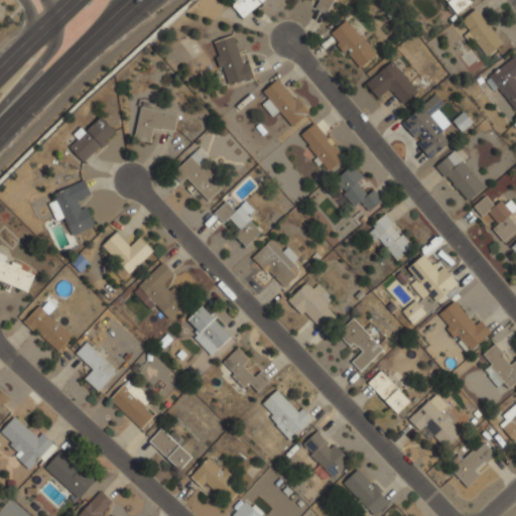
[(240,22),(264,0),(231,0),(234,3),(228,8),(240,22)]
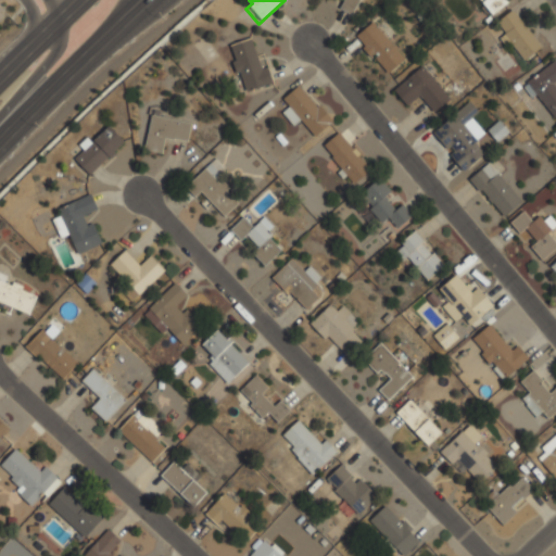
[(358,0),(344,0),(340,10),(352,15),(358,0)]
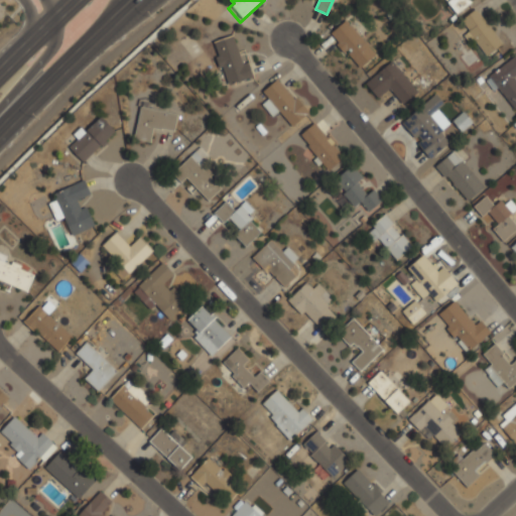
[(472,2),(470,0),(444,0),(460,14),(472,2)]
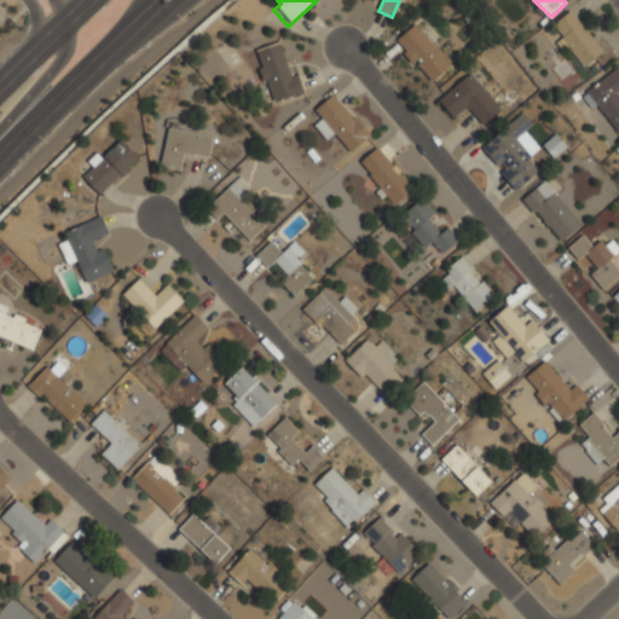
[(428,84),(450,65),(415,23),(393,41),(428,84)]
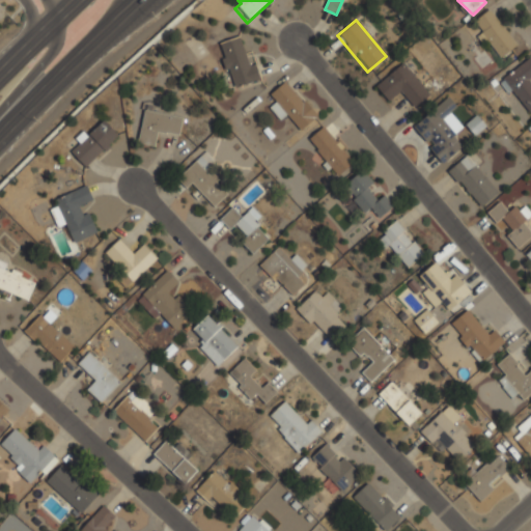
[(218,44),(233,88),(256,81),(242,35),(218,44)]
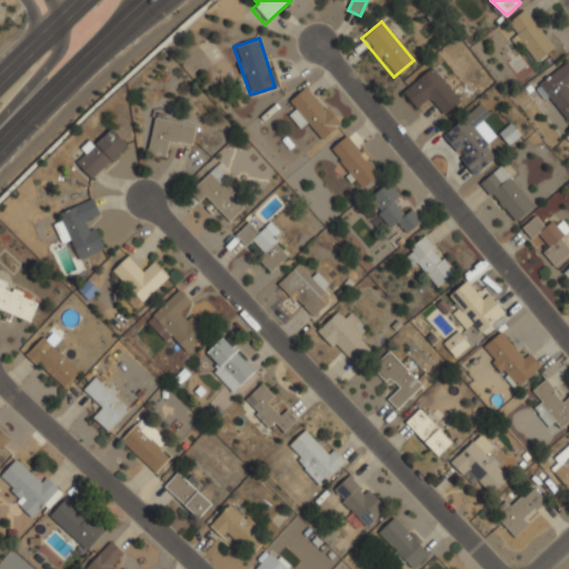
[(568,63),(568,62),(537,86),(568,128),(568,127),(568,63)]
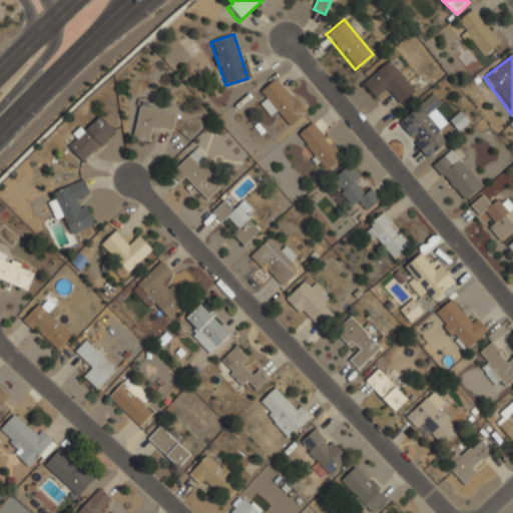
[(376,99),(386,90),(399,104),(414,91),(388,61),(363,83),(376,99)]
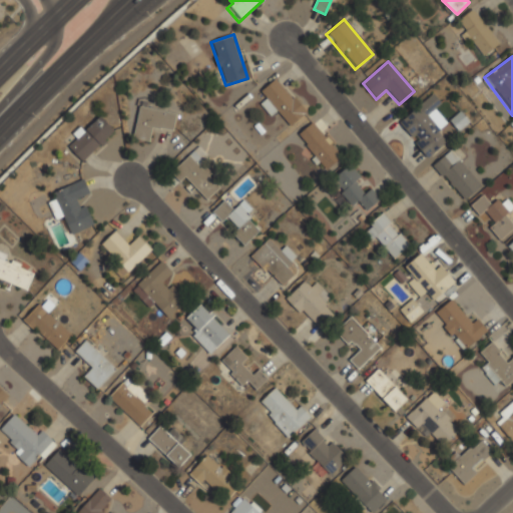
[(271,116),(276,111),(292,126),(307,111),(275,78),(261,92),(267,98),(260,105),(271,116)]
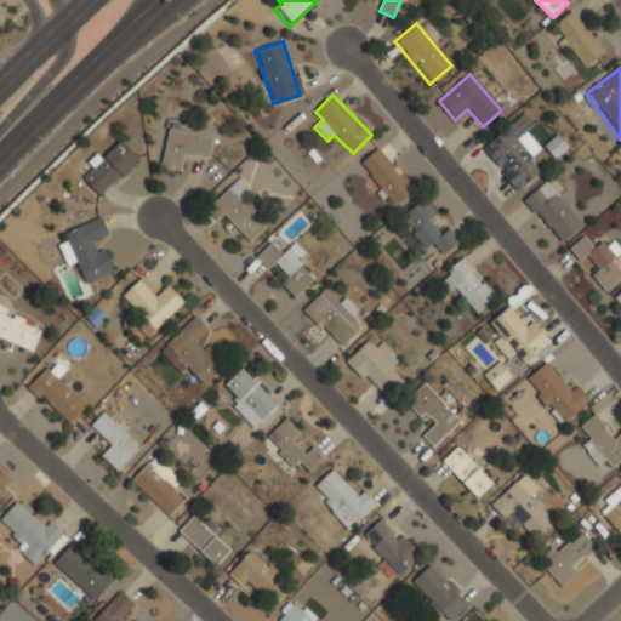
[(480,149),(517,192),(540,172),(530,160),(541,151),(527,132),(534,126),(523,113),(480,149)]
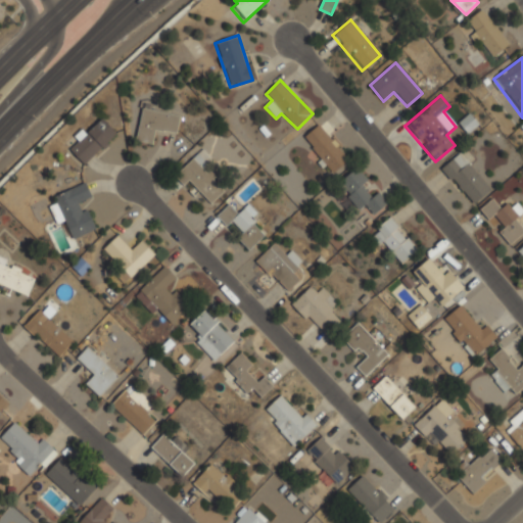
[(176,134),(179,115),(140,109),(135,141),(152,144),(154,131),(176,134)]
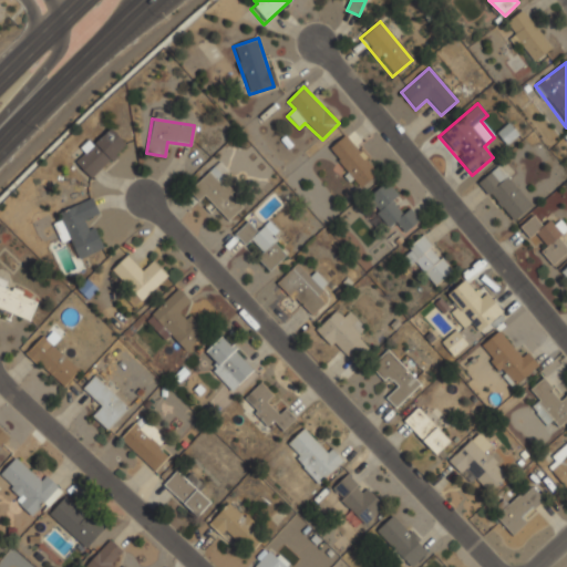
[(516,135),(508,125),(497,134),(506,144),(516,135)]
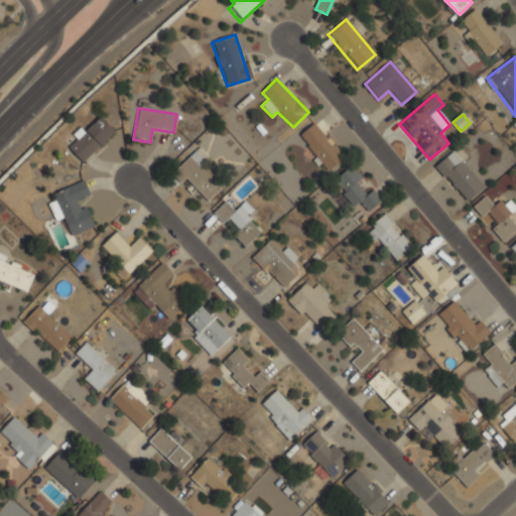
[(83,163),(115,132),(99,116),(76,138),(77,139),(68,148),(83,163)]
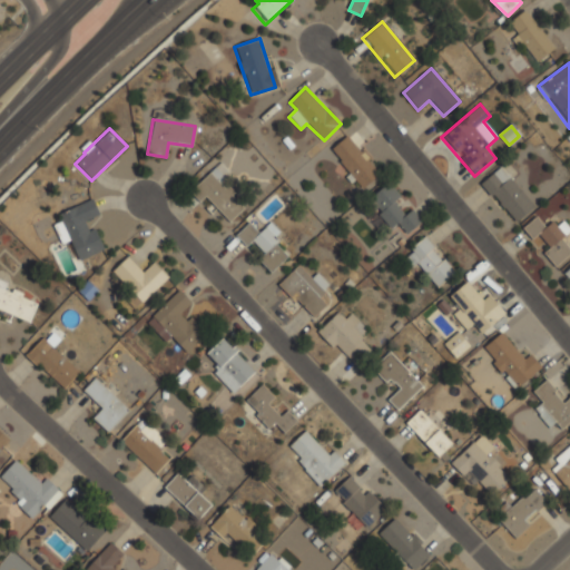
[(362,189),(379,176),(347,136),(330,149),(362,189)]
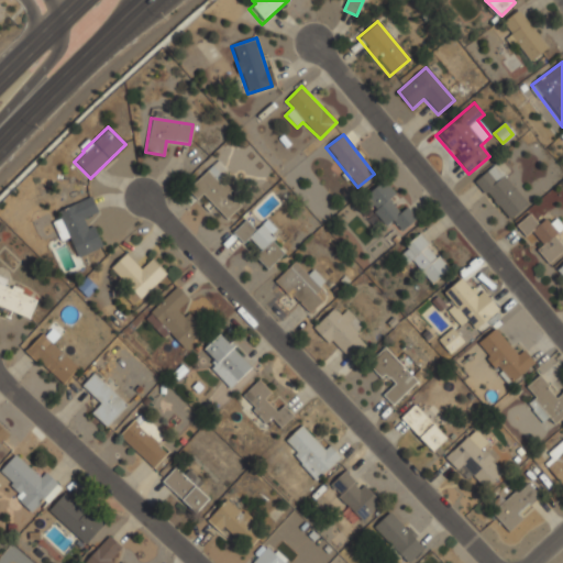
[(214,176),(223,167),(216,161),(188,190),(199,200),(203,196),(228,219),(243,203),(214,176)]
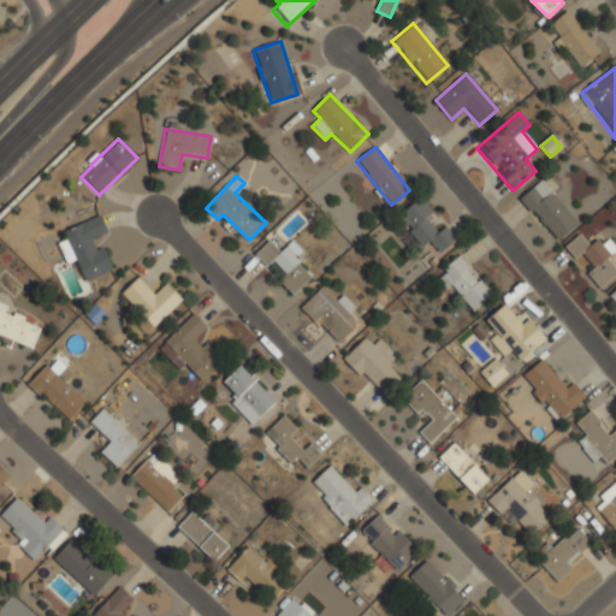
[(519,200),(557,242),(578,224),(539,181),(519,200)]
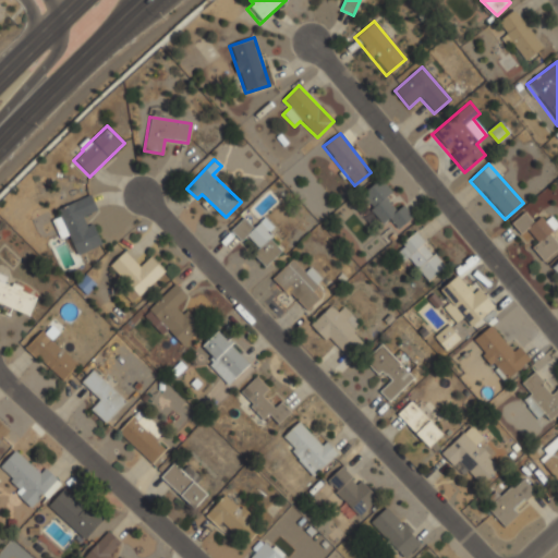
[(383,226),(390,219),(398,229),(413,217),(402,204),(396,209),(386,197),(391,193),(379,180),(359,196),(383,226)]
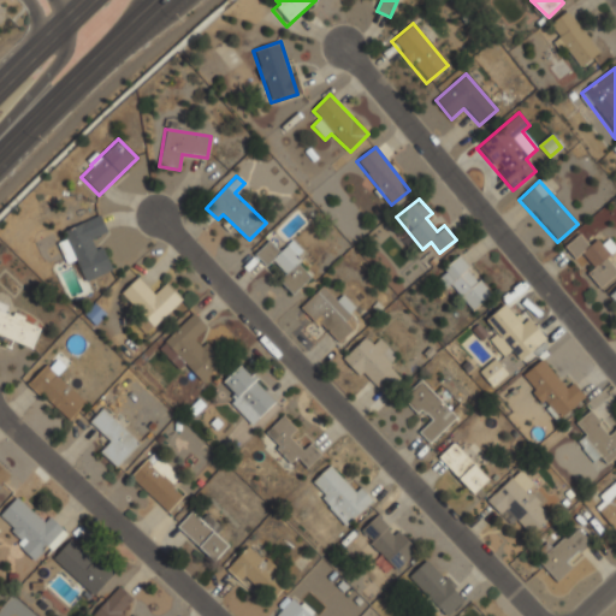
[(111,272),(99,240),(107,237),(100,217),(63,231),(83,283),(111,272)]
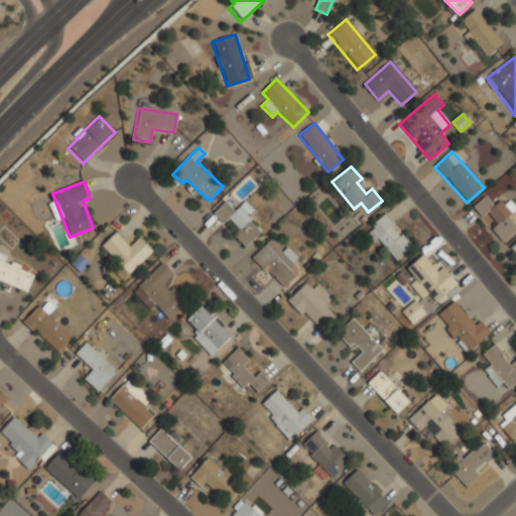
[(490,228),(503,243),(515,231),(515,225),(509,217),(515,211),(503,197),(493,205),(485,196),(472,207),(482,219),(488,213),(496,223),(490,228)]
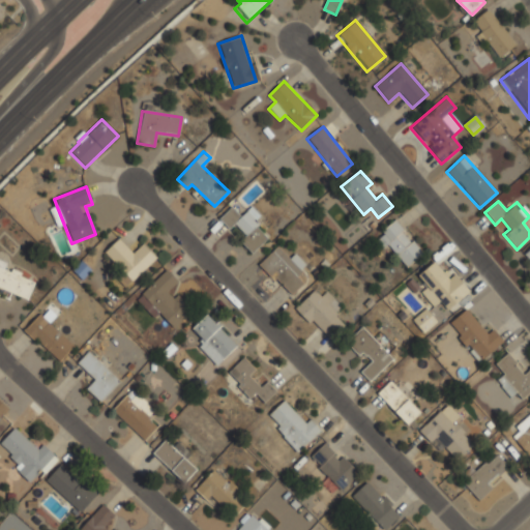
[(218,219),(234,235),(234,236),(252,254),(267,238),(253,224),(260,216),(249,207),(240,215),(231,206),(218,219)]
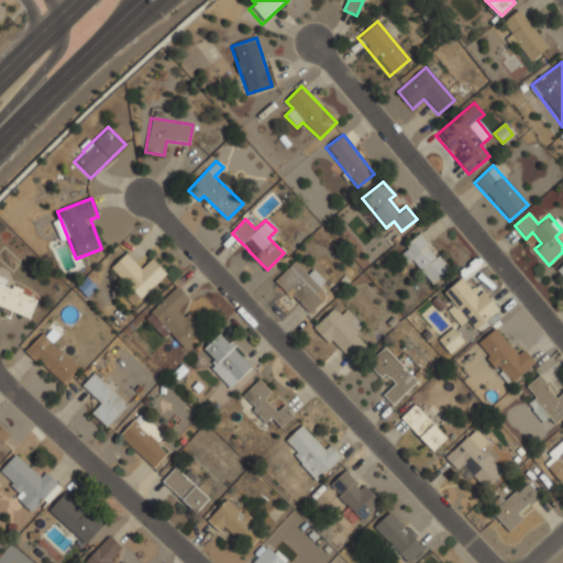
[(398,254),(407,264),(411,260),(433,284),(450,269),(420,235),(398,254)]
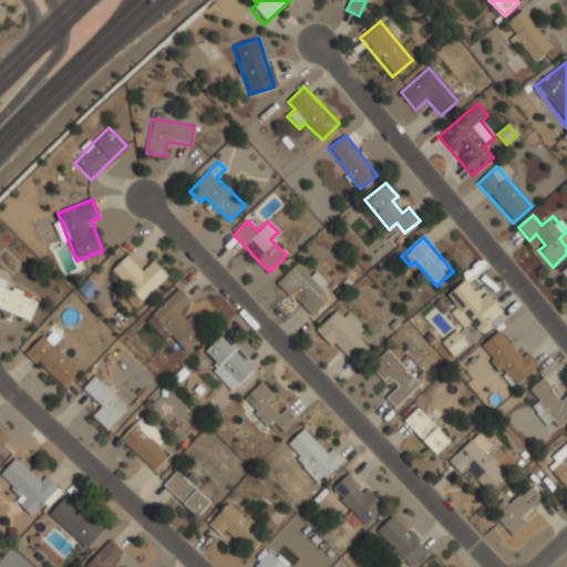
[(153,260),(144,269),(127,254),(111,270),(134,294),(127,300),(135,308),(167,276),(153,260)]
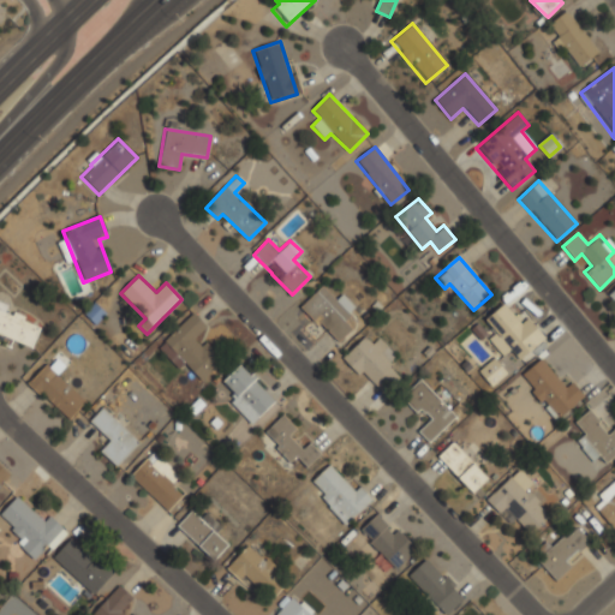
[(353,328),(345,320),(356,309),(338,291),(332,296),(322,286),(300,308),(336,345),(353,328)]
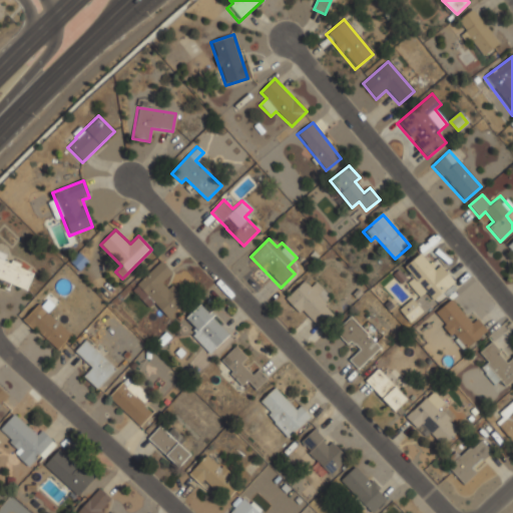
[(404,267),(433,301),(449,288),(420,252),(404,267)]
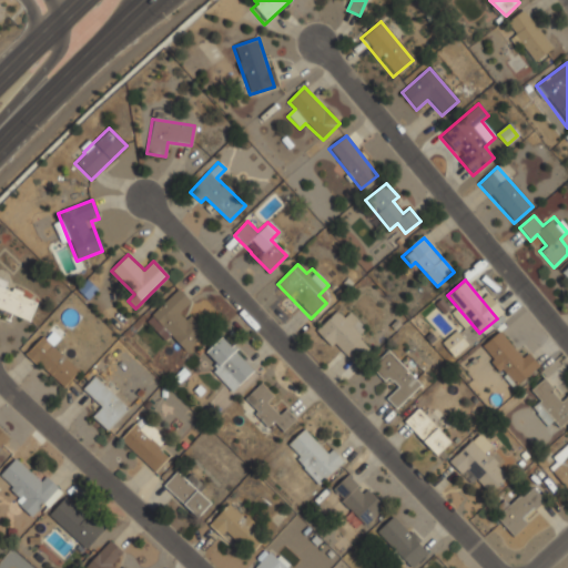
[(38,296),(0,282),(0,310),(29,321),(38,296)]
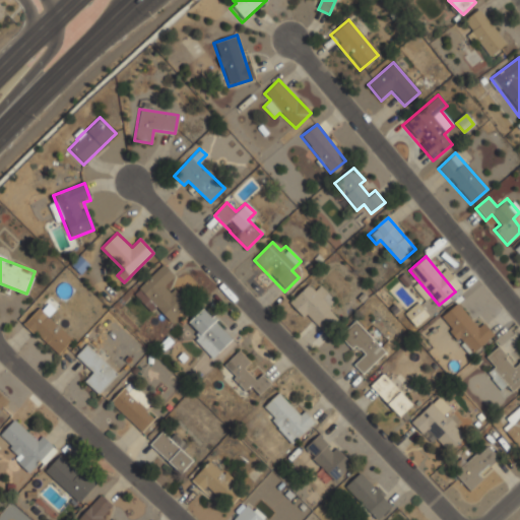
[(137,289),(171,323),(188,306),(169,286),(177,278),(163,264),(137,289)]
